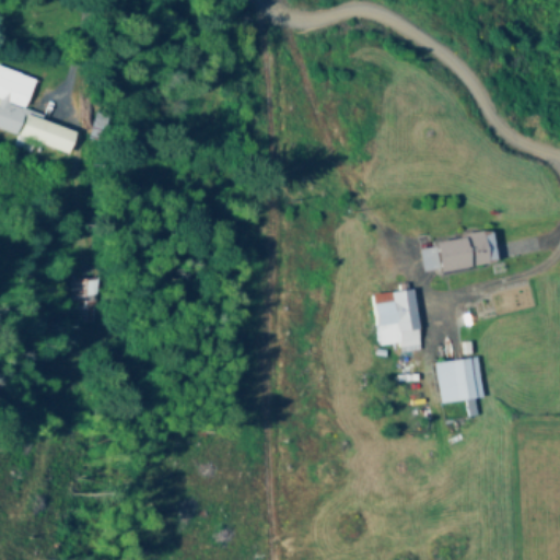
[(79,130),(24,113),(32,88),(26,85),(30,77),(0,67),(0,131),(14,137),(11,146),(28,152),(32,142),(71,155),(79,130)]
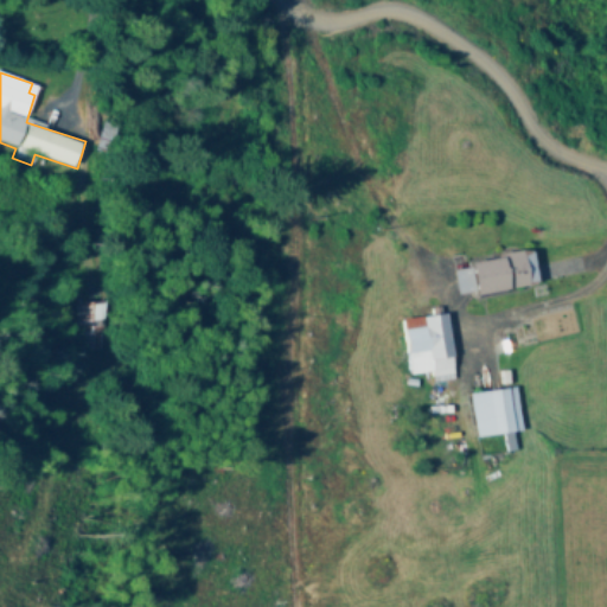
[(461,301),(542,287),(536,254),(455,268),(461,301)]
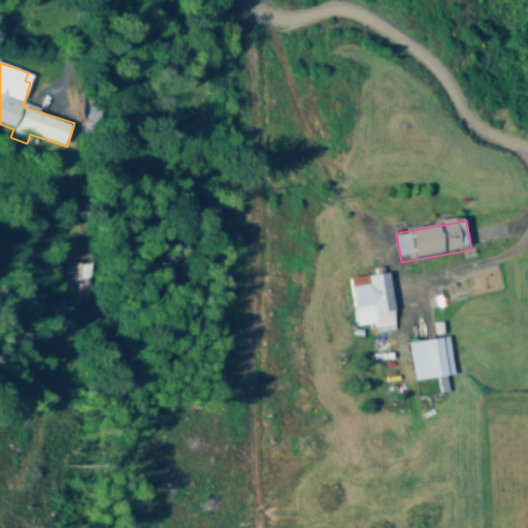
[(101,264),(74,266),(76,307),(103,306),(101,264)]
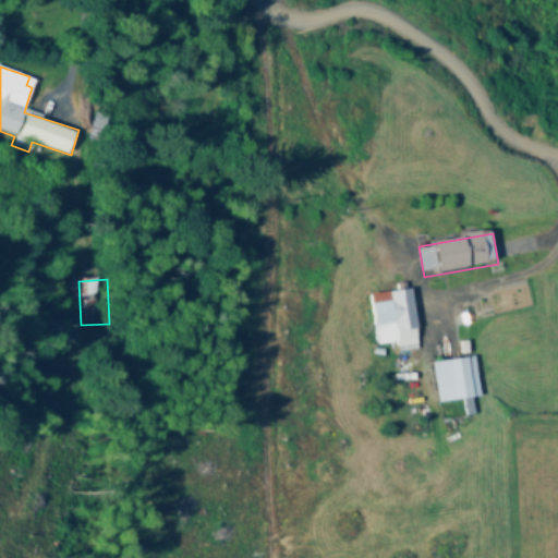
[(421,347),(416,291),(373,294),(376,328),(397,326),(399,349),(421,347)]
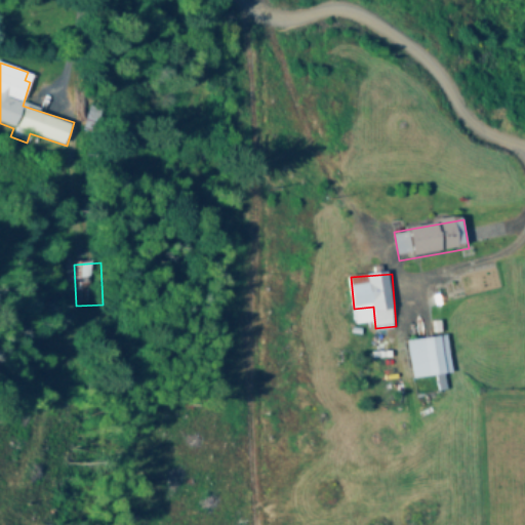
[(452,375),(448,337),(408,341),(412,379),(452,375)]
